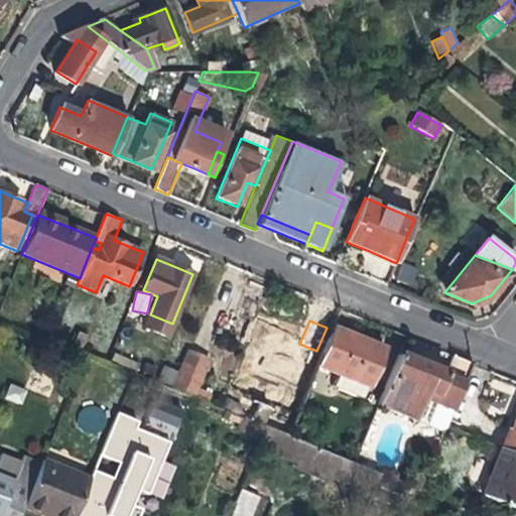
[(317,366),(338,375),(369,387),(383,353),(366,346),(356,342),(358,338),(334,328),(317,366)]
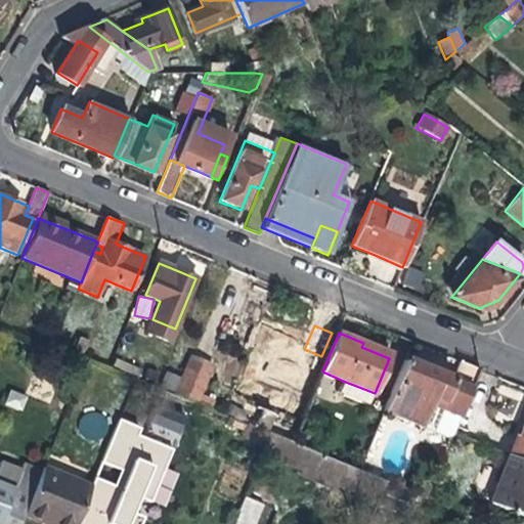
[(263,411),(273,416),(276,417),(300,357),(281,350),(259,341),(248,368),(257,373),(245,403),(263,411)]
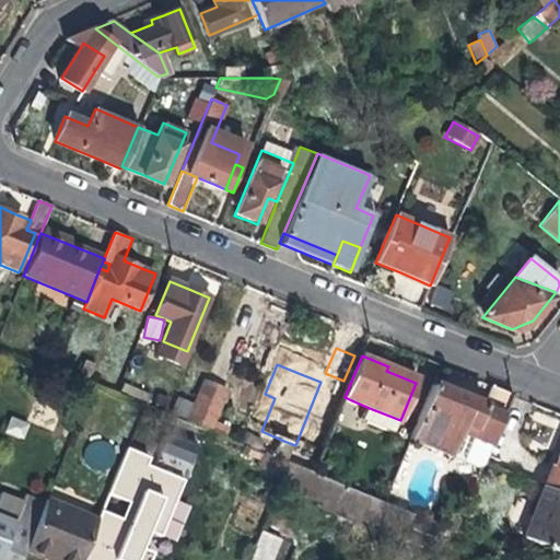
[(189,426),(211,434),(216,421),(228,392),(206,383),(189,426)]
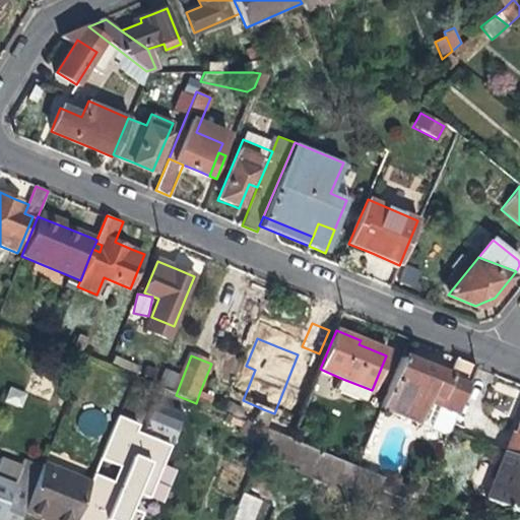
[(456,415),(469,384),(450,376),(430,367),(403,355),(381,408),(415,424),(425,402),(456,415)]
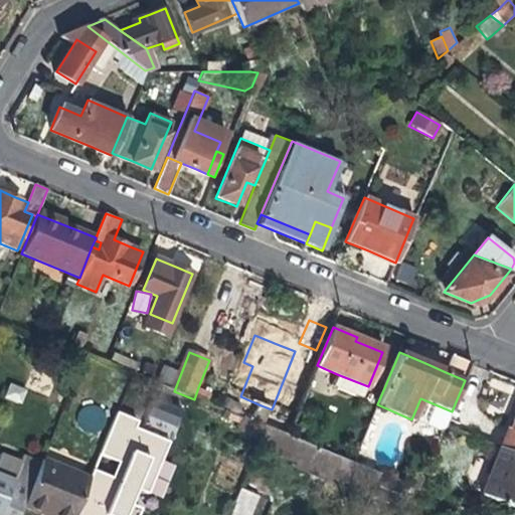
[(453,356),(446,372),(465,380),(472,364),(453,356)]
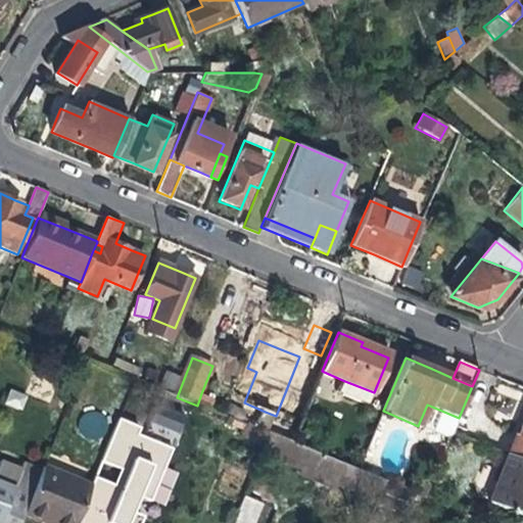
[(175,393),(181,380),(168,375),(162,388),(175,393)]
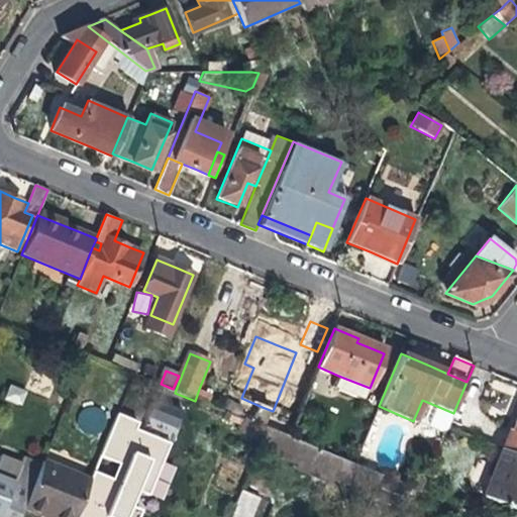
[(370,388),(338,376),(333,388),(365,401),(370,388)]
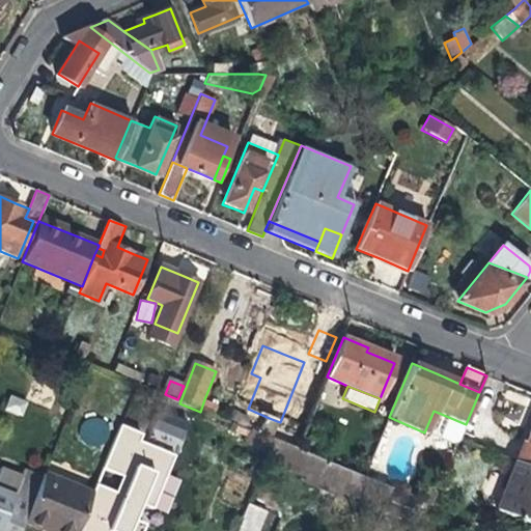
[(6,411),(23,416),(27,400),(10,395),(6,411)]
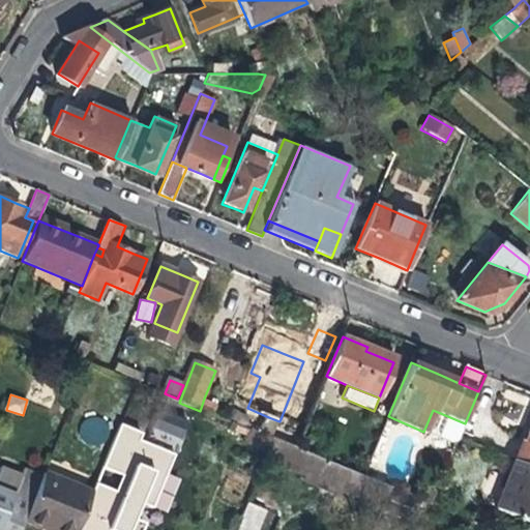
[(217,404),(204,399),(200,411),(212,416),(217,404)]
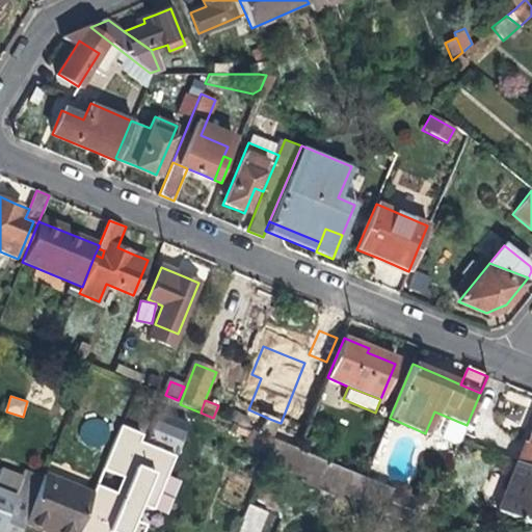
[(187,420),(160,409),(149,437),(176,449),(187,420)]
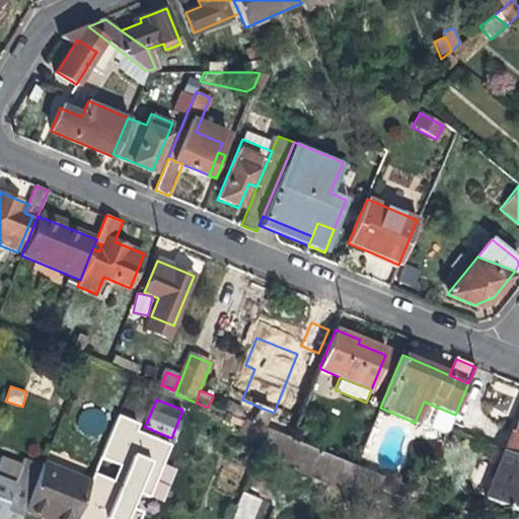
[(265,428),(271,412),(261,408),(253,424),(265,428)]
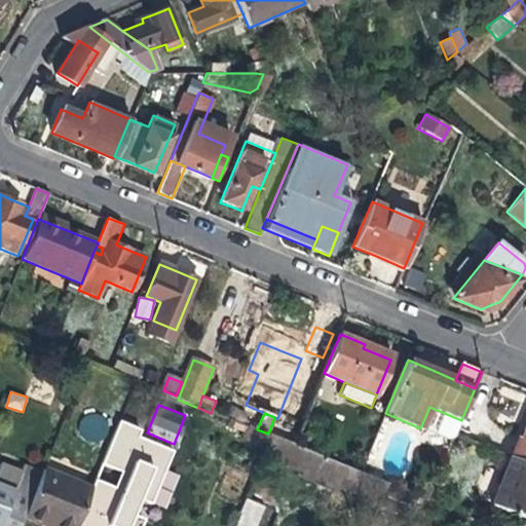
[(518,439),(511,457),(525,462),(525,426),(521,441),(518,439)]
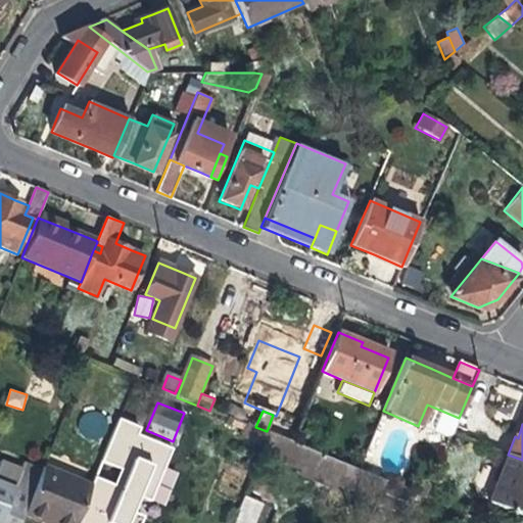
[(377,496),(384,481),(270,435),(263,450),(377,496)]
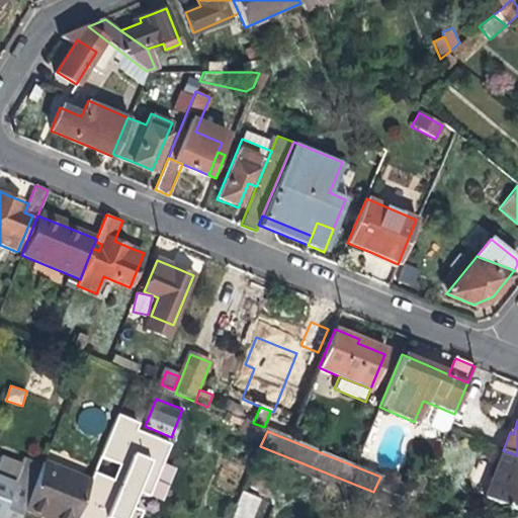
[(517,455),(503,450),(484,497),(517,509),(517,455)]
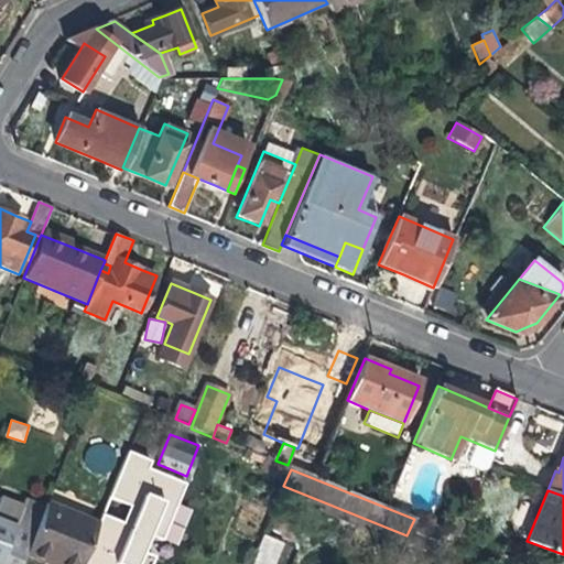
[(3,496),(0,502),(0,517),(34,531),(45,507),(26,499),(24,505),(3,496)]
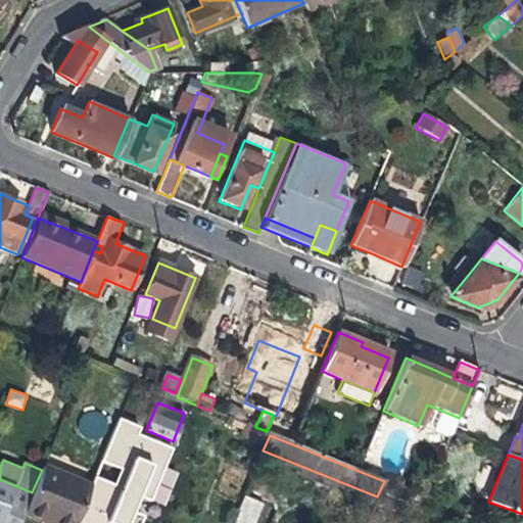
[(43,466),(42,470),(32,492),(24,514),(44,522),(75,522),(91,485),(43,466)]
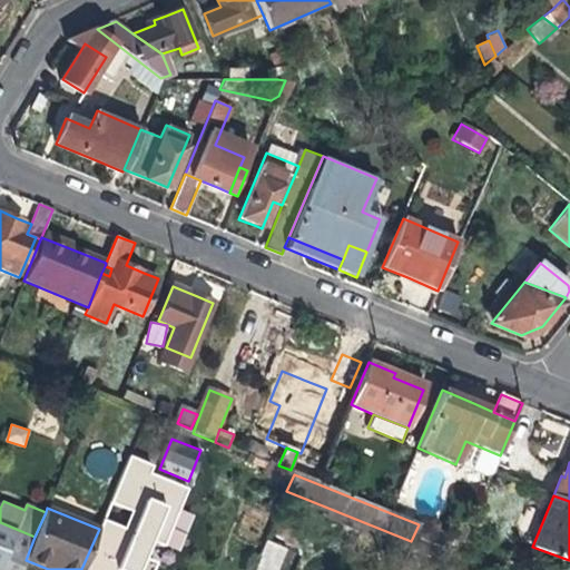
[(21,569),(26,560),(35,537),(0,522),(0,569),(21,569)]
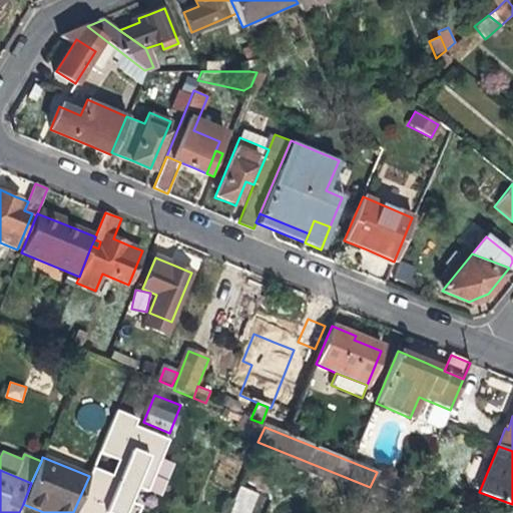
[(238,486),(226,512),(250,512),(259,495),(238,486)]
